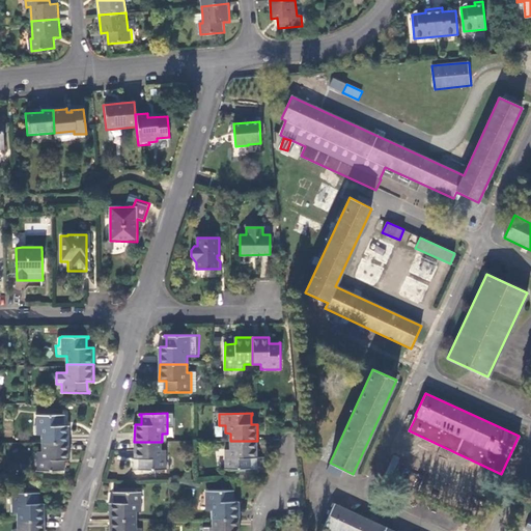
[(42,434),(42,442),(70,442),(68,425),(62,425),(62,416),(64,416),(64,414),(36,415),(36,434),(42,434)]
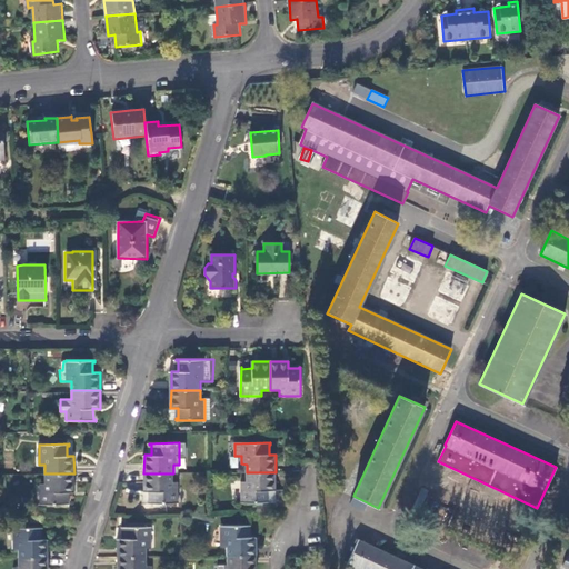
[(276,472),(247,472),(247,481),(241,481),(241,502),(276,503),(276,472)]
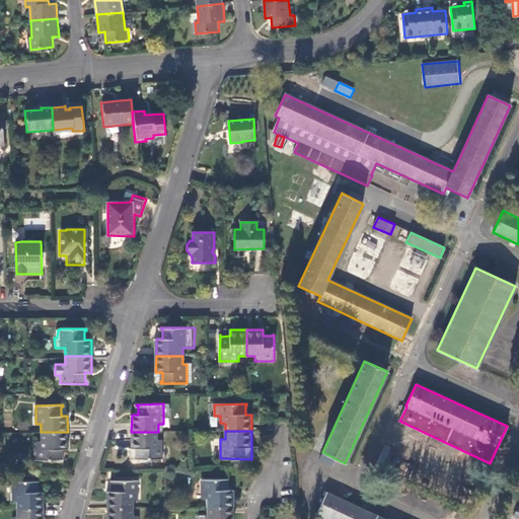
[(68,432),(41,432),(41,440),(35,440),(36,460),(63,460),(63,458),(61,458),(61,449),(68,449),(68,432)]
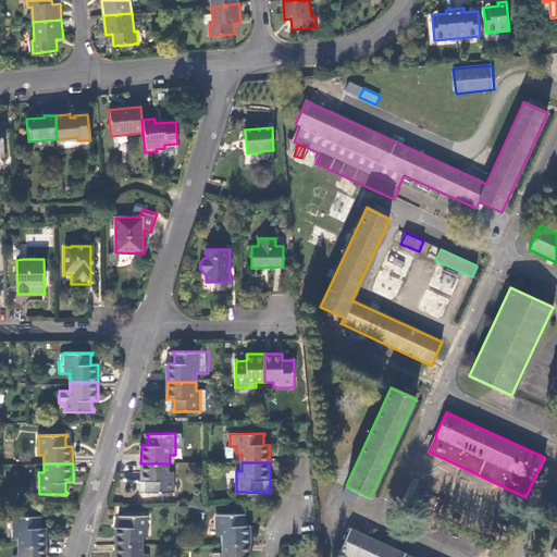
[(170,463),(140,463),(140,480),(148,481),(148,491),(147,491),(147,493),(175,493),(175,472),(170,472),(170,463)]
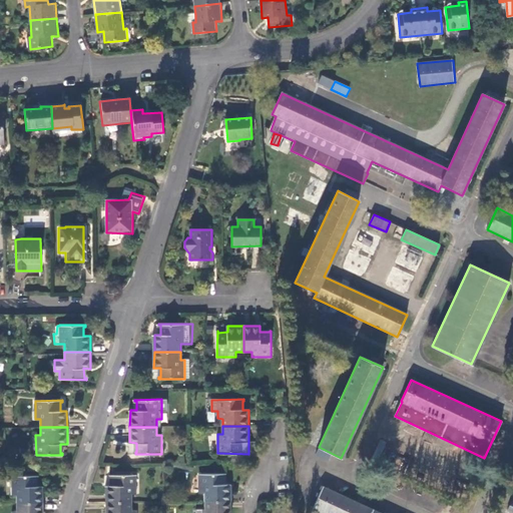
[(204,493),(204,502),(231,501),(231,485),(224,485),(224,476),(226,476),(226,474),(199,475),(200,493),(204,493)]
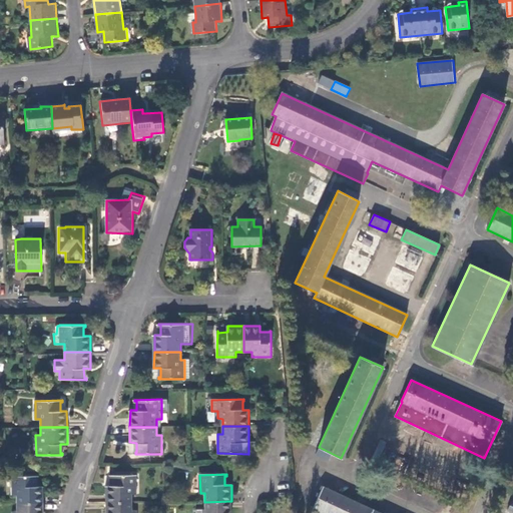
[(106,486),(106,502),(133,502),(133,495),(137,495),(137,475),(111,475),(111,476),(113,477),(113,486),(106,486)]
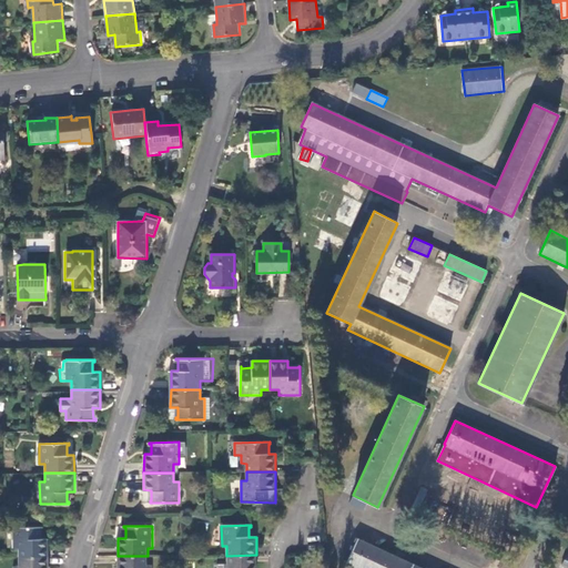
[(18,548),(18,557),(48,556),(48,538),(40,539),(40,528),(42,528),(42,527),(12,527),(12,548),(18,548)]
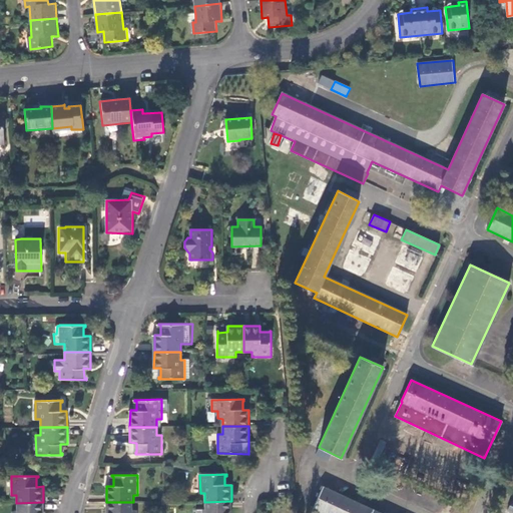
[(384,512),(324,485),(313,507),(327,512),(384,512)]
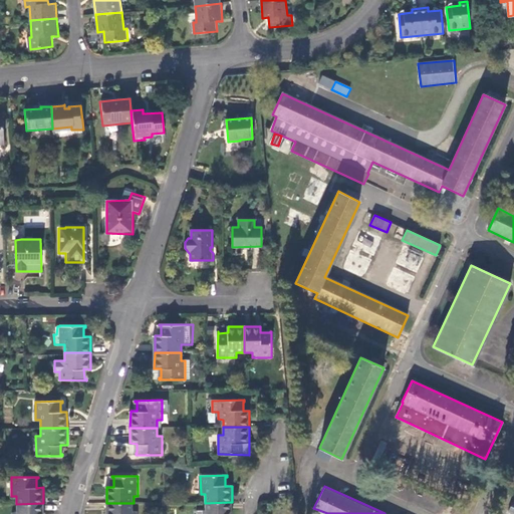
[(232,513),(232,502),(205,503),(206,510),(195,510),(195,513),(232,513)]
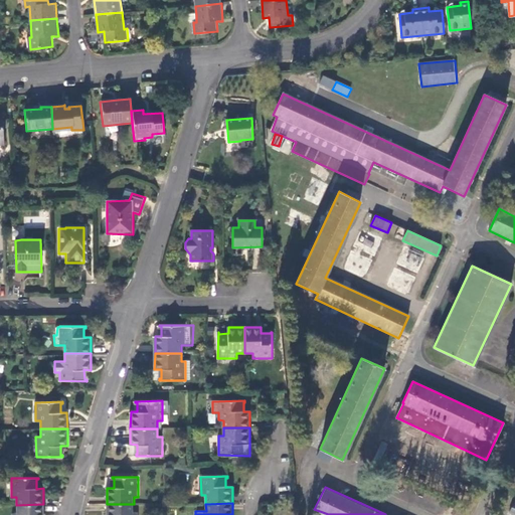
[(42,514),(43,504),(16,505),(16,513),(12,512),(11,514),(42,514)]
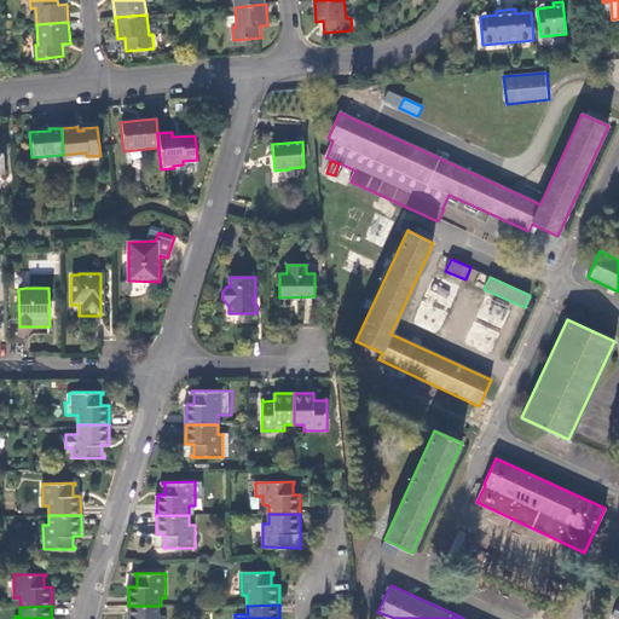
[(161,606),(128,606),(128,618),(166,618),(166,617),(161,617),(161,606)]
